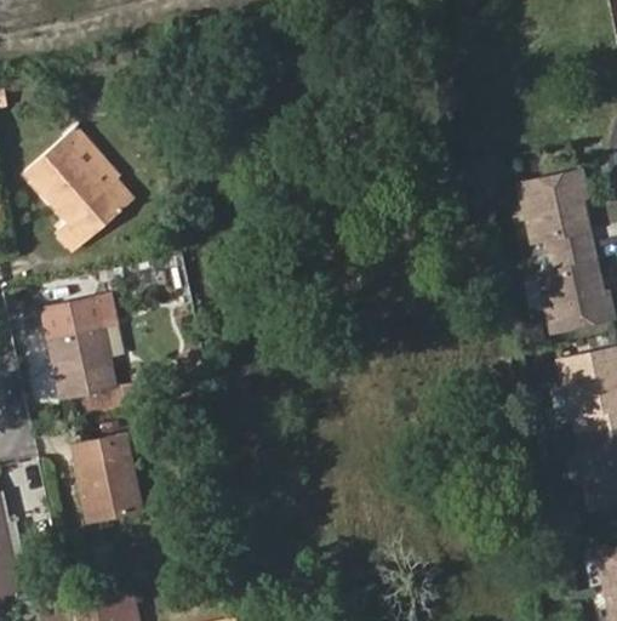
[(123,175),(79,125),(66,137),(109,186),(119,178),(123,175)]
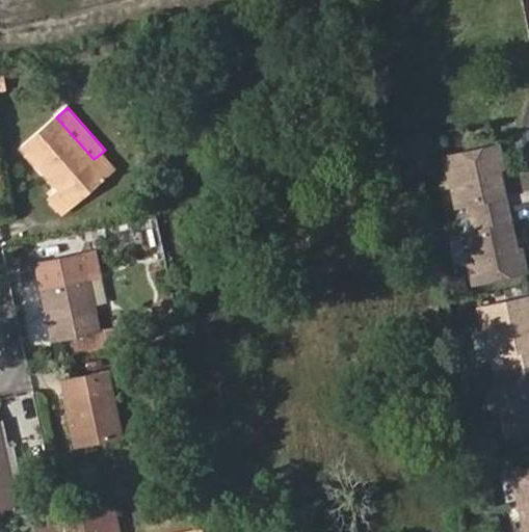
[(116,169),(102,153),(94,159),(56,117),(23,145),(60,188),(51,195),(65,213),(116,169)]
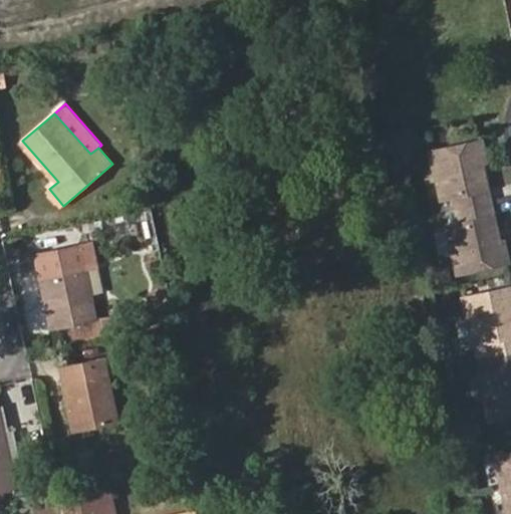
[(483,142),(434,153),(444,199),(457,197),(460,210),(492,203),(483,163),(487,162),(483,142)]
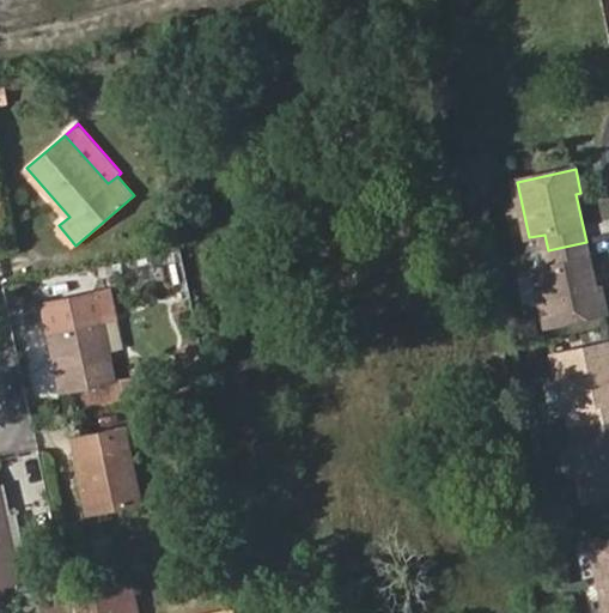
[(0,220),(13,218),(7,188),(0,189),(0,220)]
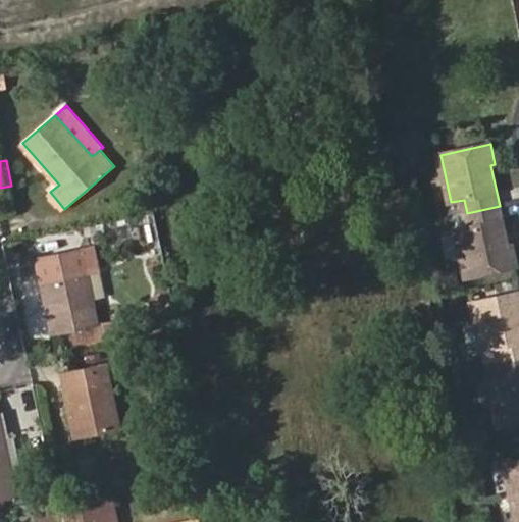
[(500,206),(467,213),(470,227),(457,229),(468,277),(517,266),(513,246),(509,247),(500,206)]
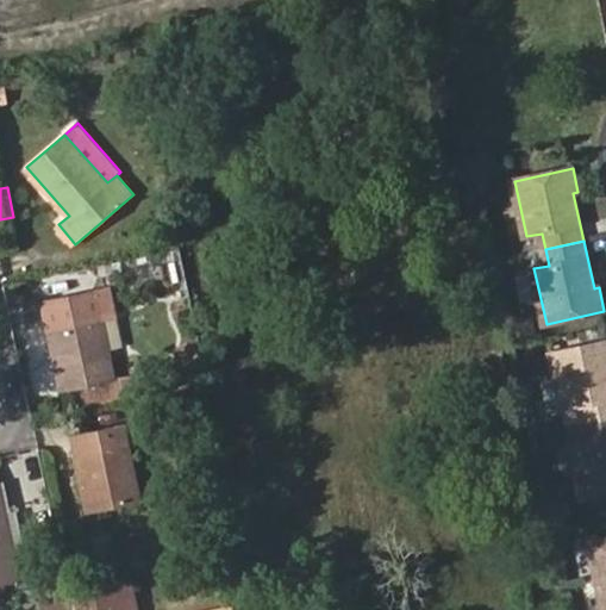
[(116,380),(102,322),(117,318),(110,290),(45,303),(66,391),(116,380)]
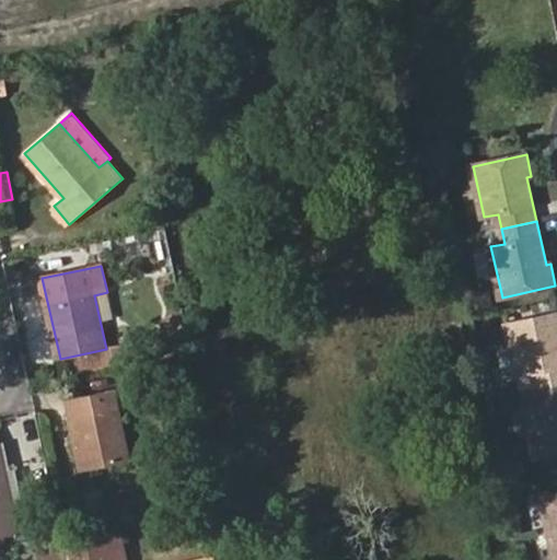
[(556,314),(508,325),(519,376),(533,373),(536,387),(556,383),(556,314)]
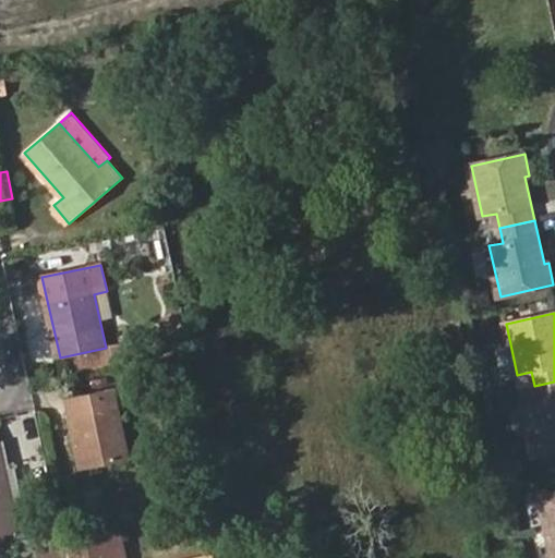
[(554,381),(534,386),(538,401),(523,404),(535,455),(554,450),(554,381)]
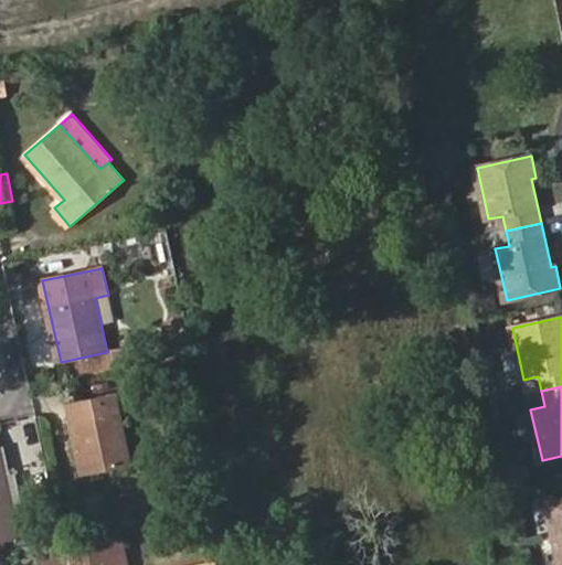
[(130,464),(115,395),(69,405),(84,473),(130,464)]
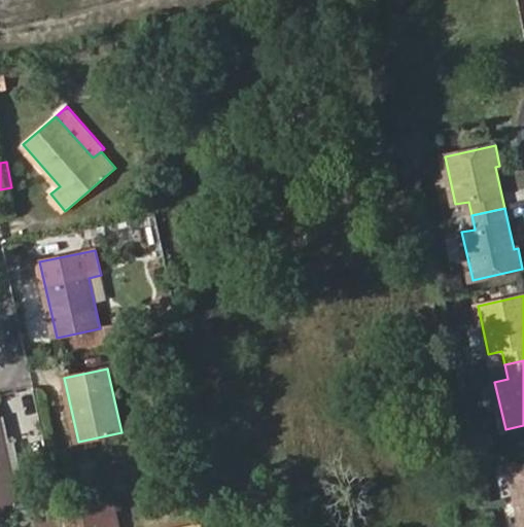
[(0,505),(19,502),(0,417),(0,505)]
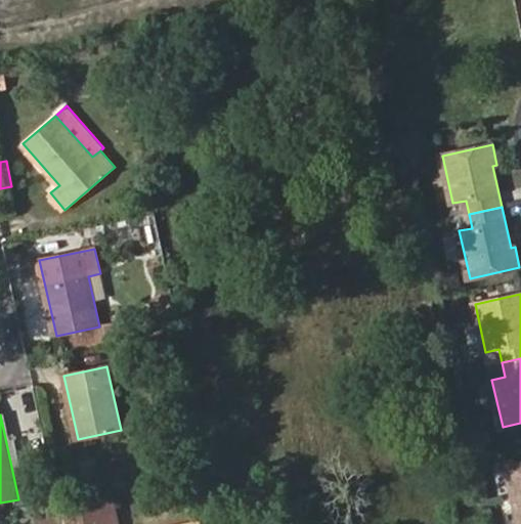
[(520,464),(511,466),(518,497),(520,496),(520,464)]
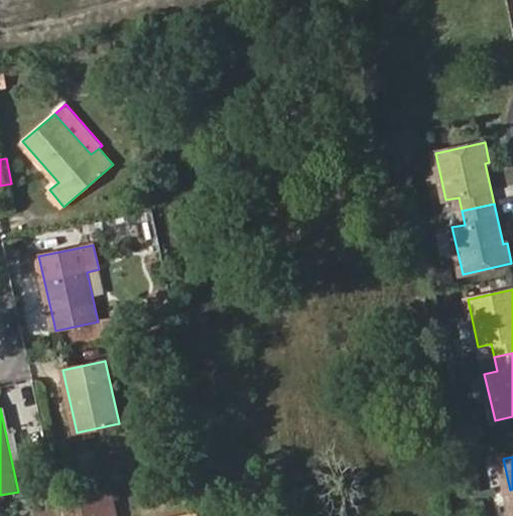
[(117,515),(112,491),(62,502),(65,515),(117,515)]
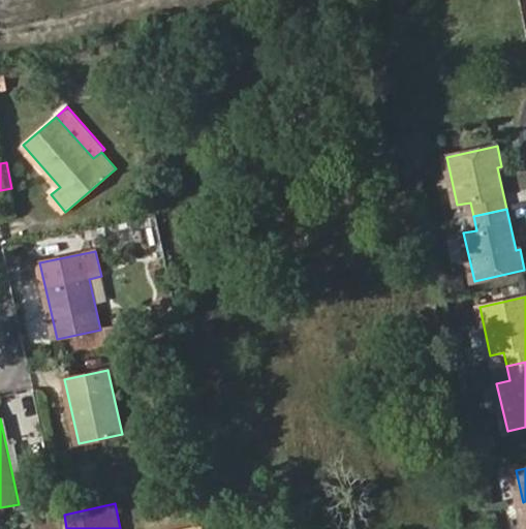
[(62,528),(60,516),(25,523),(26,528),(62,528)]
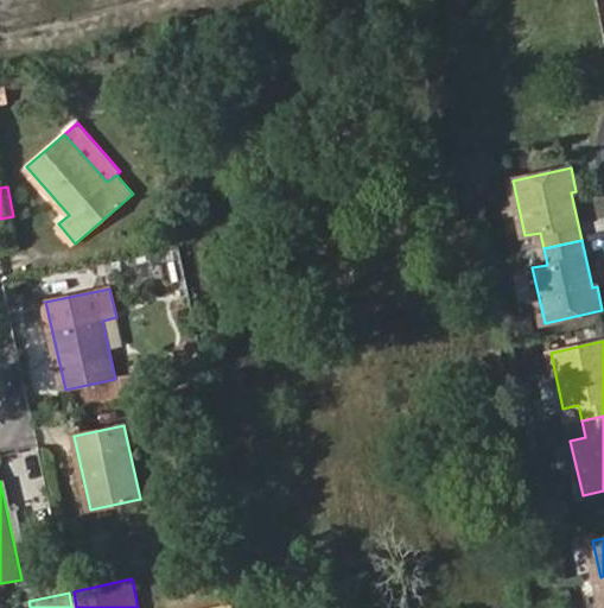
All buildings are outlined.
